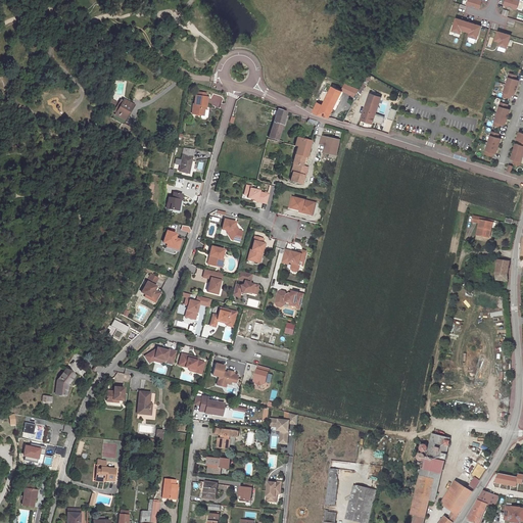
[(469,0),(468,5),(480,8),(482,0),(469,0)]
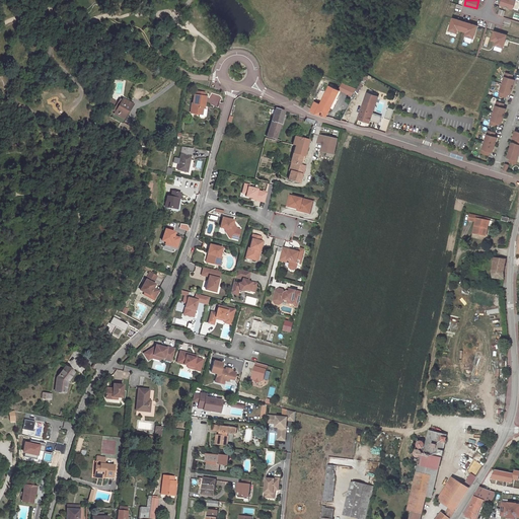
[(502,0),(501,5),(513,9),(516,1),(513,0),(502,0)]
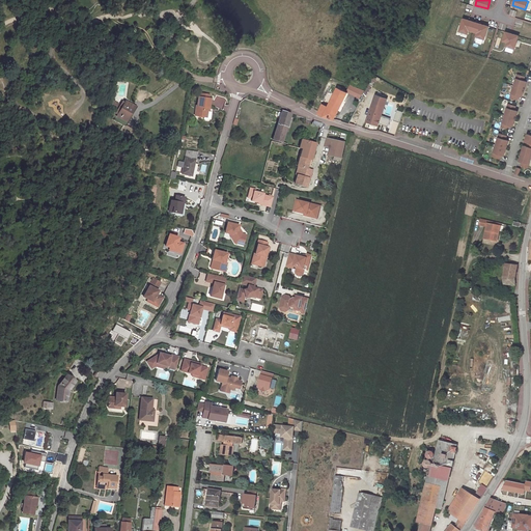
[(488,27),(464,19),(459,31),(468,34),(469,30),(477,33),(476,36),(484,39),(488,27)]
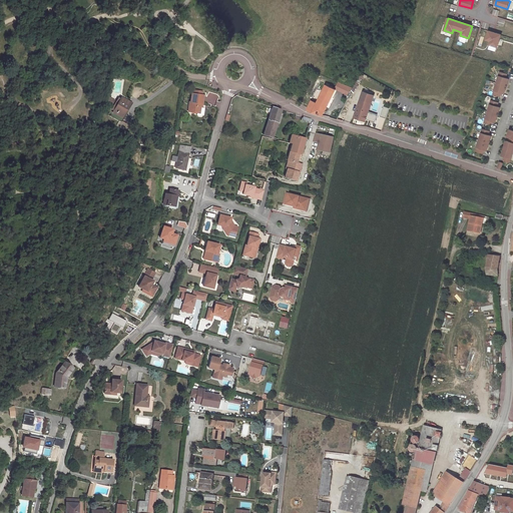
[(501,35),(489,31),(486,39),(490,41),(489,44),(497,47),(501,35)]
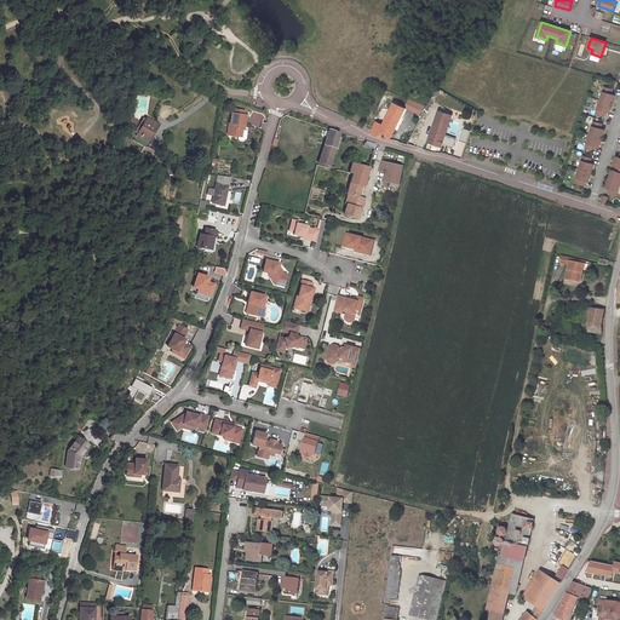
[(601,101),(613,104),(615,95),(612,93),(614,90),(604,86),(601,101)]
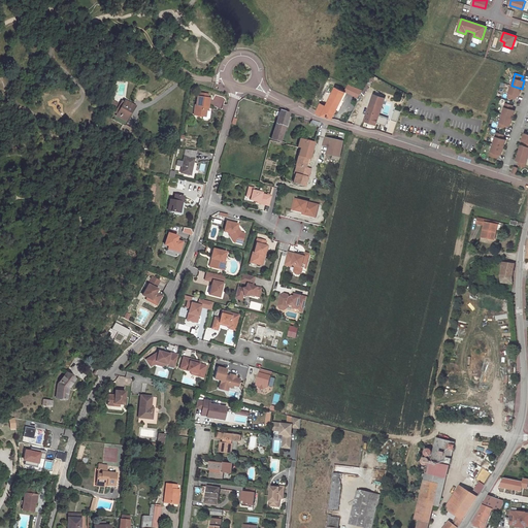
[(374,76),(371,74),(361,90),(358,95),(360,96),(363,96),(374,76)]
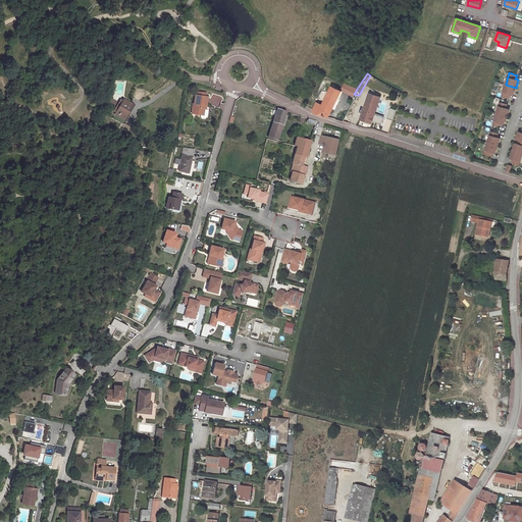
[(354,94),(357,89),(344,84),(341,91),(353,95),(354,94)]
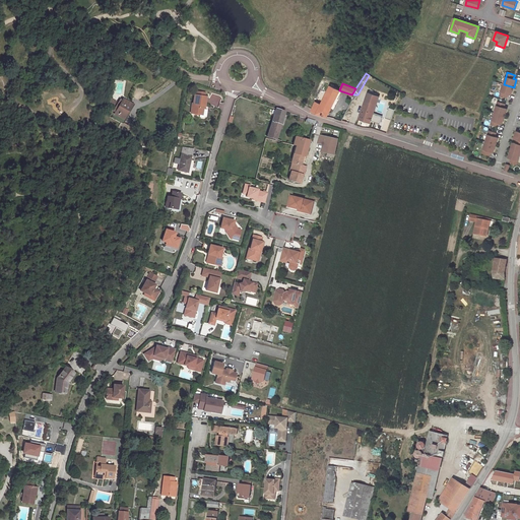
[(504,84),(500,95),(507,98),(509,93),(512,94),(514,87),(504,84)]
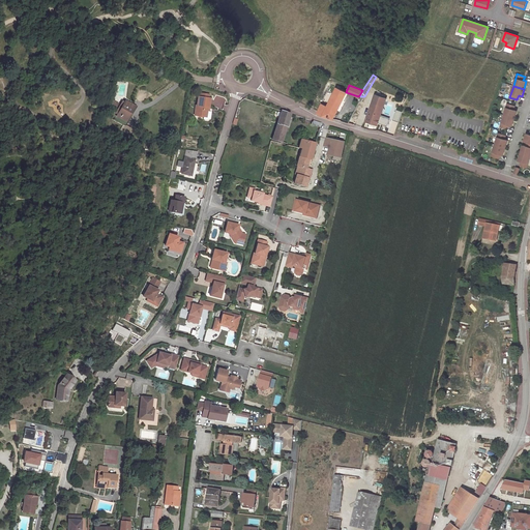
[(317,113),(332,118),(346,92),(335,88),(327,106),(321,104),(317,113)]
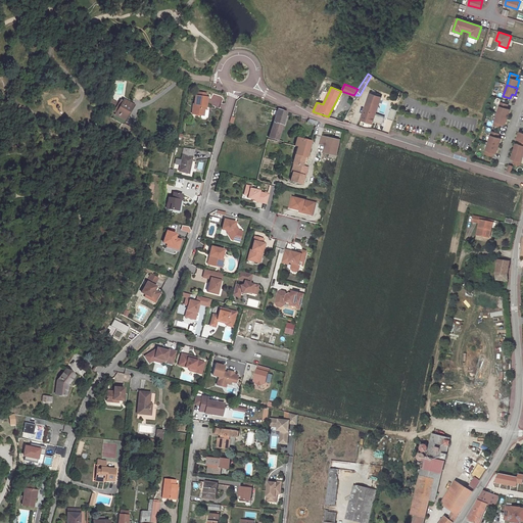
[(206,106),(207,97),(205,97),(206,94),(198,92),(197,95),(196,95),(195,104),(194,104),(192,113),(203,115),(204,109),(205,106),(206,106)]
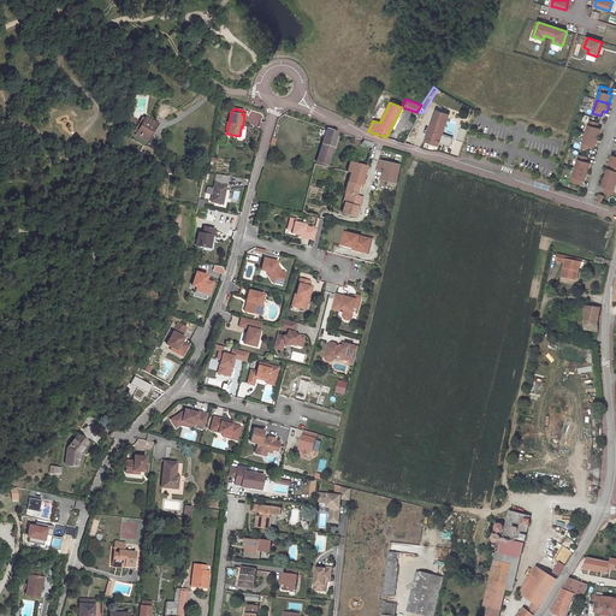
[(449,114),(436,110),(425,141),(438,144),(439,142),(450,146),(452,138),(442,135),(449,114)]
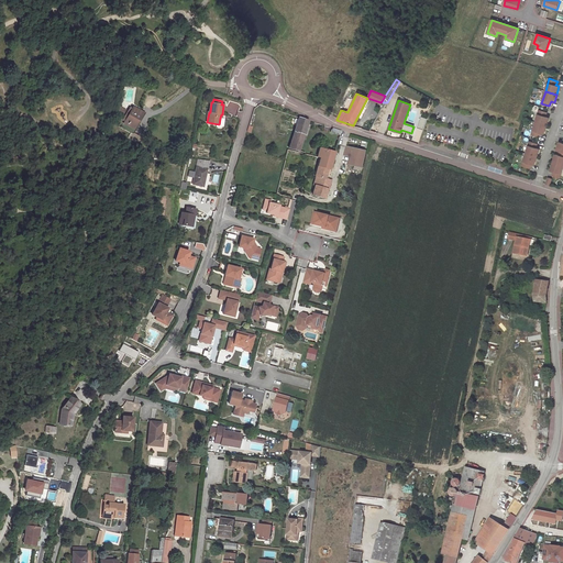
[(143,113),(132,107),(131,109),(130,108),(122,120),(124,121),(123,123),(134,129),(143,113)]
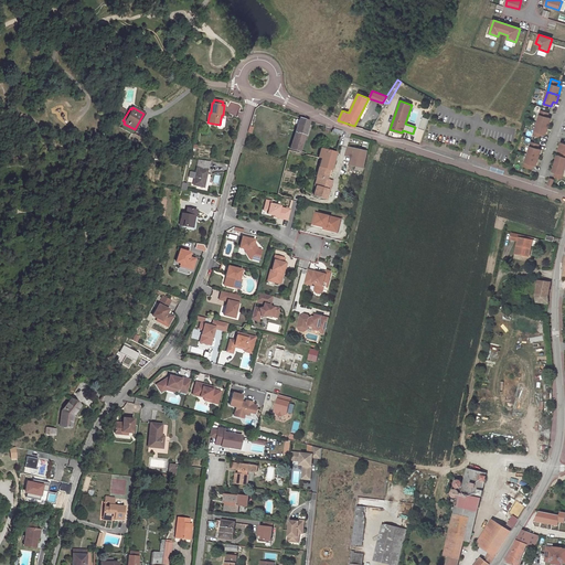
[(541,110),(537,123),(548,126),(551,118),(547,117),(550,113),(541,110)]
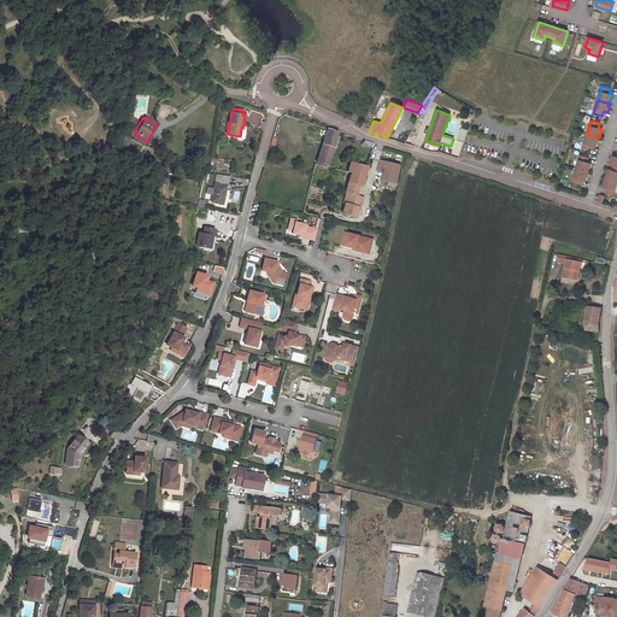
[(338,131),(328,129),(327,130),(325,136),(319,153),(317,162),(327,165),(338,131)]
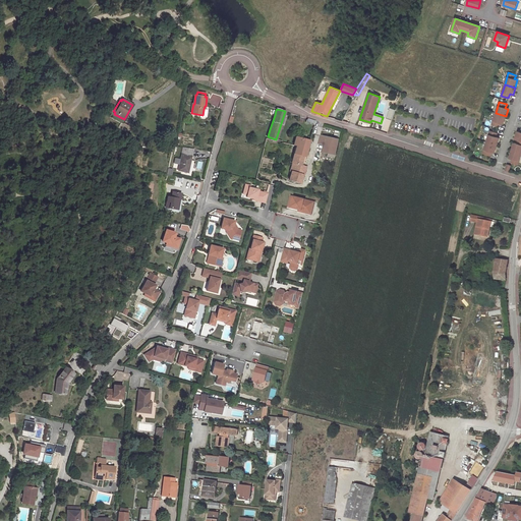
[(395,113),(389,111),(387,118),(392,120),(395,113)]
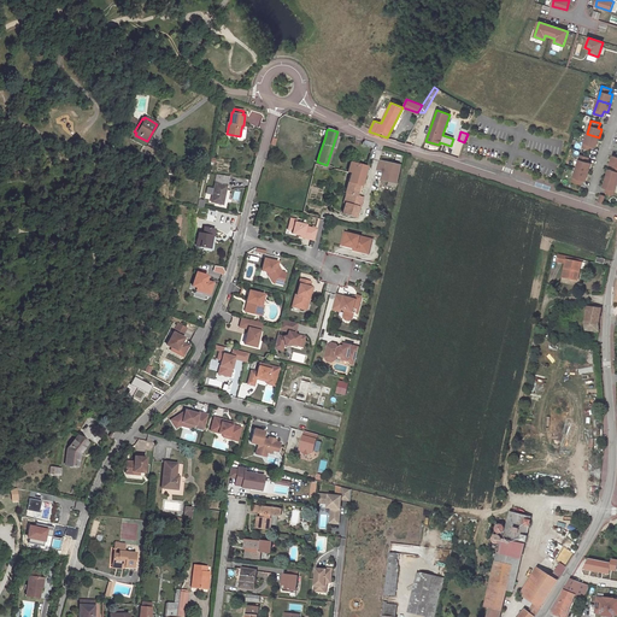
[(587,134),(582,147),(592,150),(593,146),(597,146),(599,137),(587,134)]
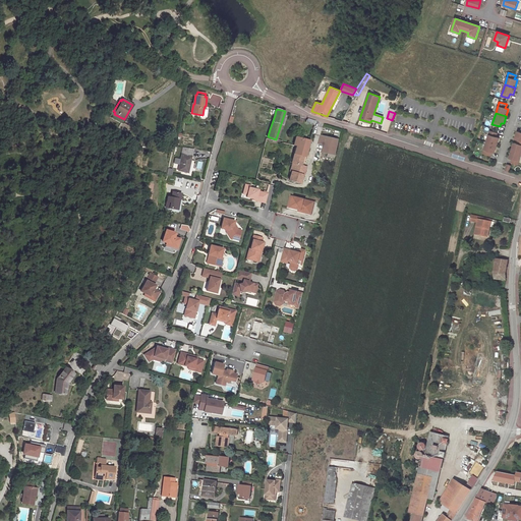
[(490,130),(486,141),(497,146),(499,137),(496,136),(498,132),(490,130)]
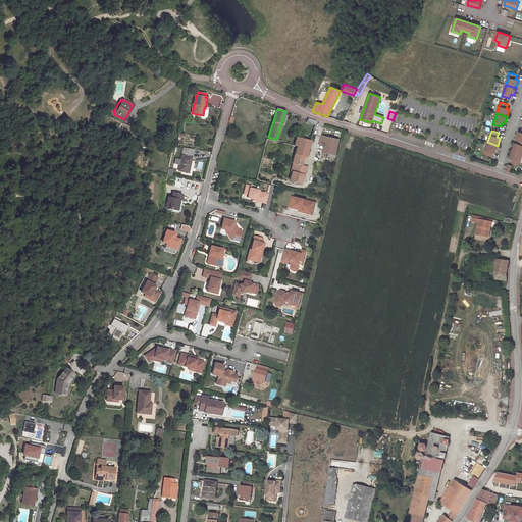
[(325,145),(340,149),(341,141),(322,136),(320,144),(325,145)]
